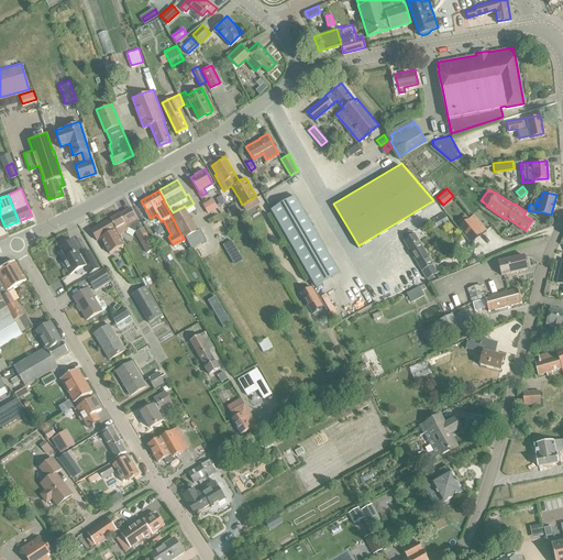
[(294,195),(271,209),(315,285),(339,271),(294,195)]
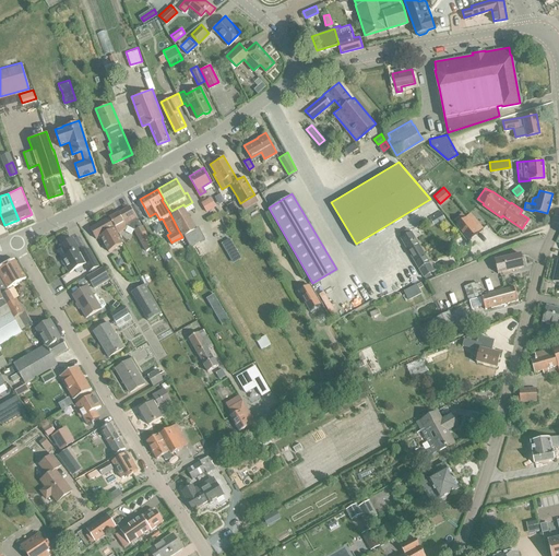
[(207,198),(201,201),(206,210),(213,206),(207,198)]
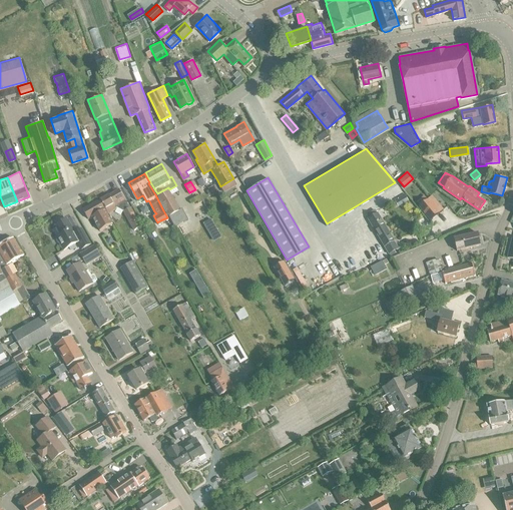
[(213,185),(206,189),(209,193),(215,189),(213,185)]
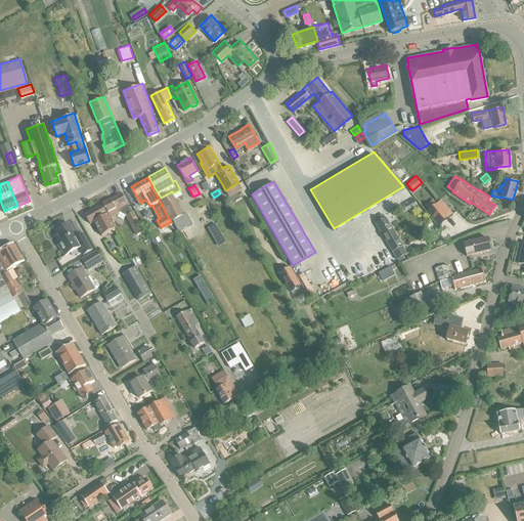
[(102,203),(111,217),(119,212),(119,211),(120,210),(126,213),(137,233),(143,229),(133,210),(132,210),(122,191),(121,191),(102,203)]
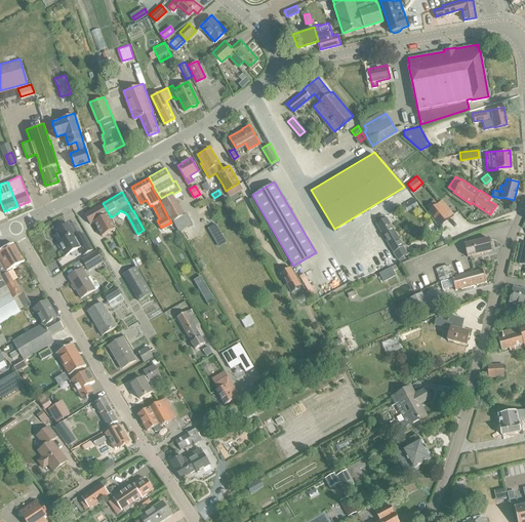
[(174,224),(177,231),(178,230),(180,229),(192,223),(186,212),(184,213),(172,192),(164,197),(160,199),(169,214),(168,214),(172,221),(173,219),(174,224)]
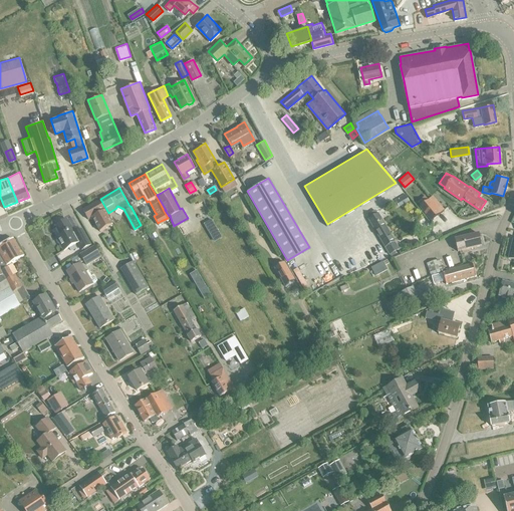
[(420,205),(431,219),(444,208),(433,194),(420,205)]
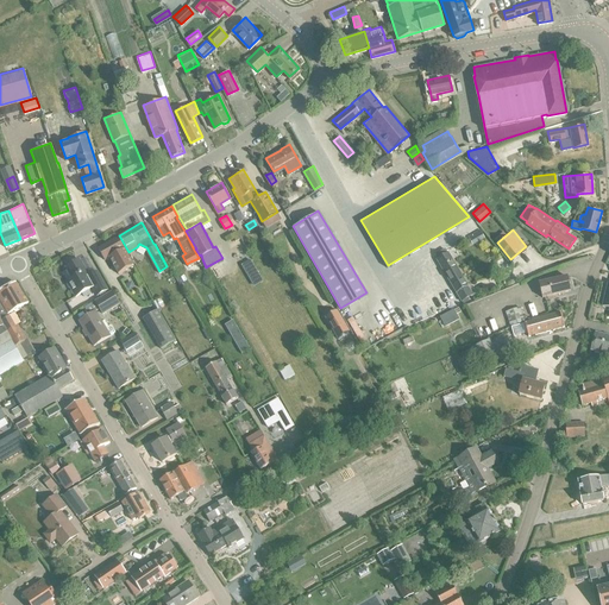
[(98,247),(104,258),(108,256),(118,271),(132,263),(118,237),(98,247)]
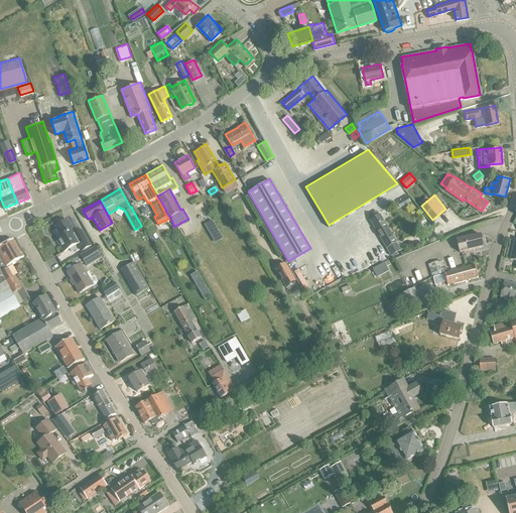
[(370,219),(391,253),(400,248),(396,240),(380,213),(379,214),(377,210),(368,215),(371,219),(370,219)]
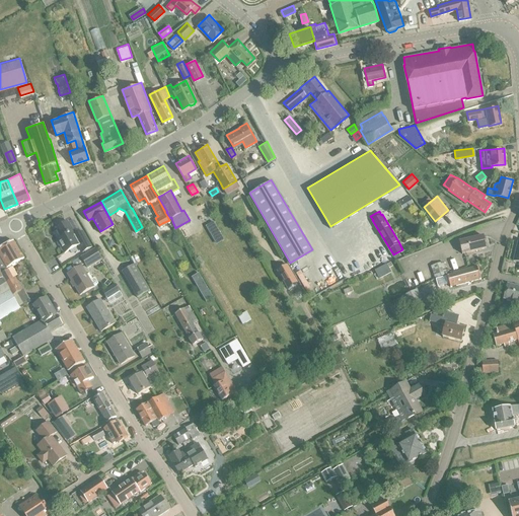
[(57,238),(64,251),(78,243),(82,250),(90,245),(82,229),(75,233),(67,219),(55,226),(61,236),(57,238)]
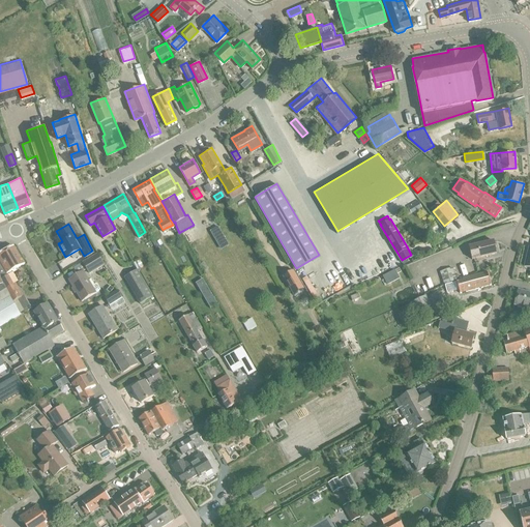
[(115,236),(121,247),(125,245),(119,234),(115,236)]
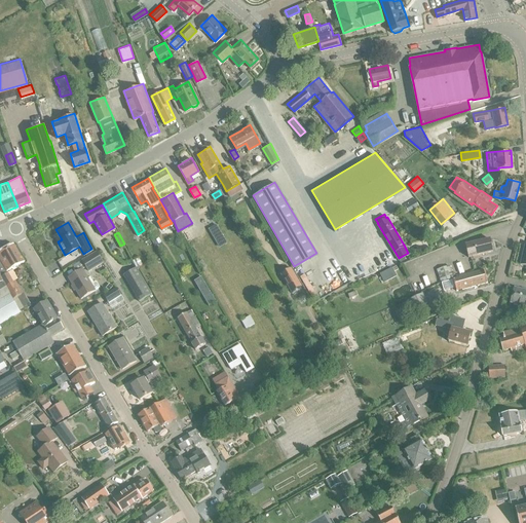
[(223,236),(216,240),(219,246),(226,241),(223,236)]
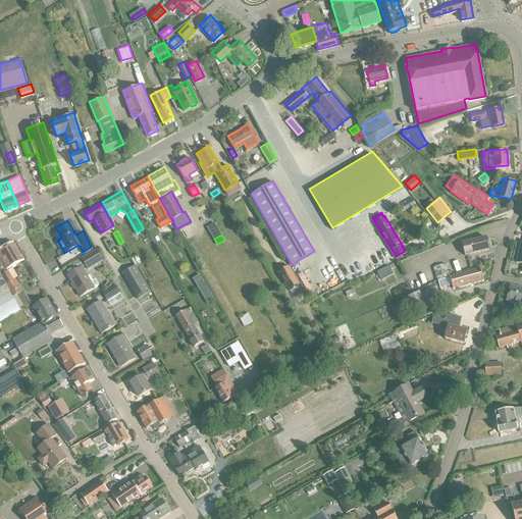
[(461,242),(464,253),(488,247),(485,235),(461,242)]
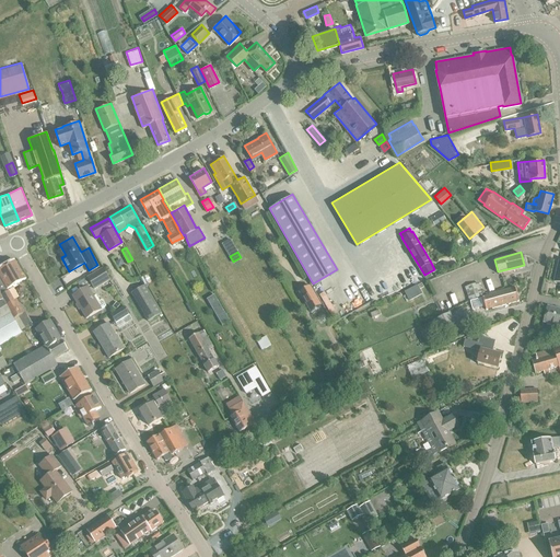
[(0,292),(11,311),(14,316),(24,311),(16,297),(14,298),(8,287),(25,277),(14,258),(0,266),(0,292)]
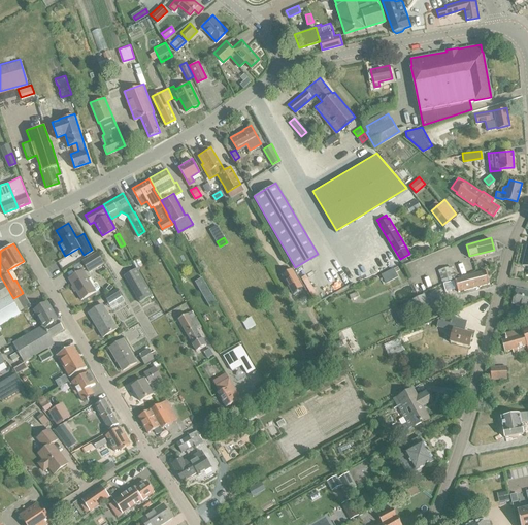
[(81,260),(89,270),(103,262),(96,252),(81,260)]
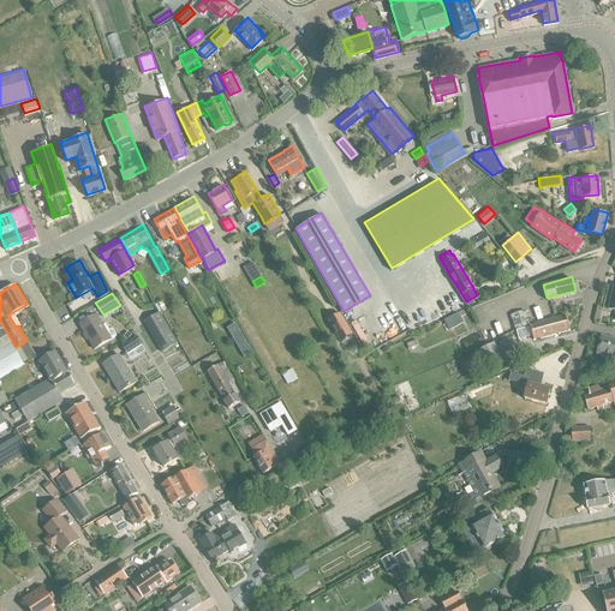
[(511,313),(515,328),(530,323),(525,309),(511,313)]
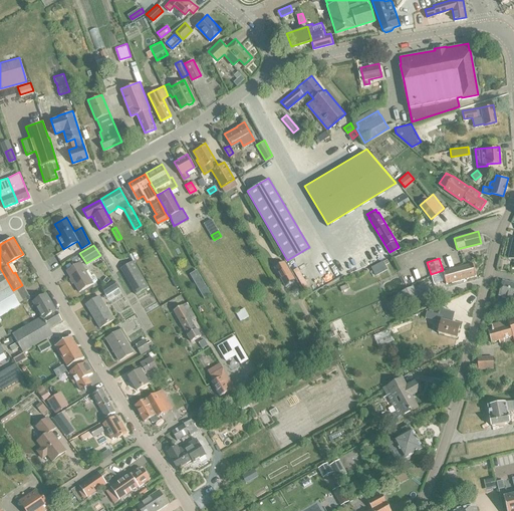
[(382,259),(372,265),(375,272),(387,266),(382,259)]
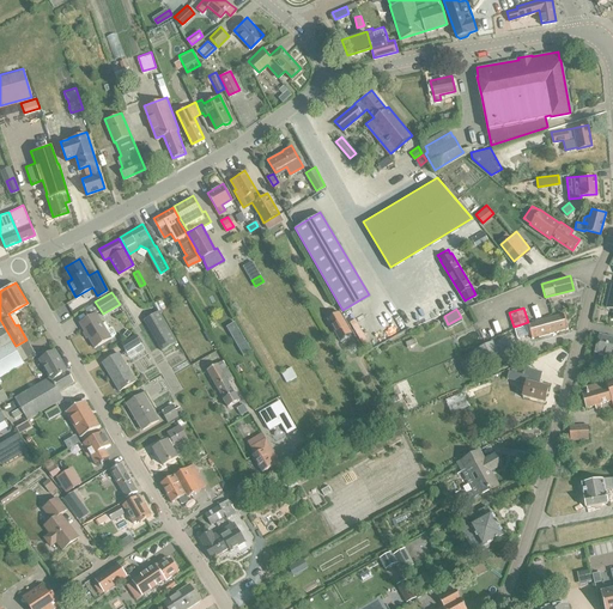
[(143,318),(162,349),(176,340),(157,310),(143,318)]
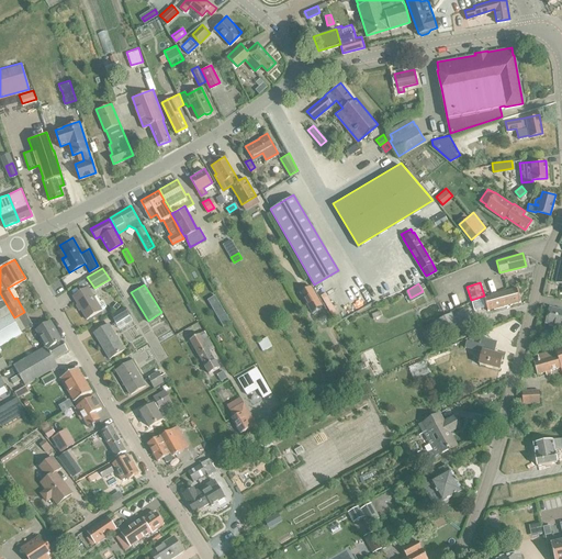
[(311,284),(300,291),(311,311),(322,304),(311,284)]
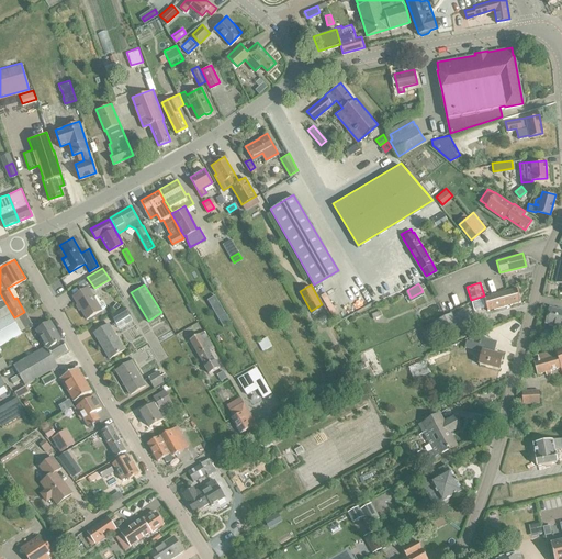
[(87,286),(72,294),(86,317),(101,309),(101,308),(107,304),(102,299),(97,302),(87,286)]
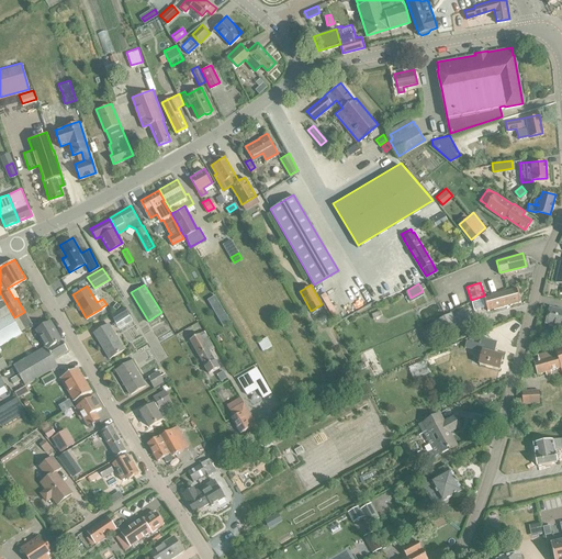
[(485,297),(472,301),(474,309),(486,305),(487,309),(520,300),(517,287),(491,293),(491,294),(485,295),(485,297)]
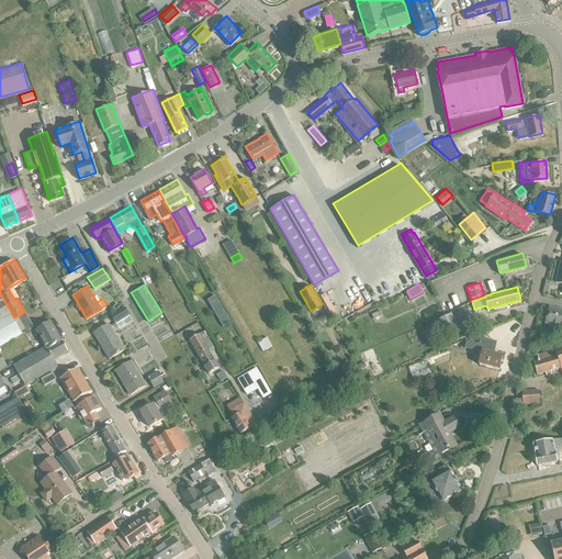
[(0,349),(0,348),(0,344),(2,343),(0,339),(0,317),(11,312),(0,293),(0,349)]
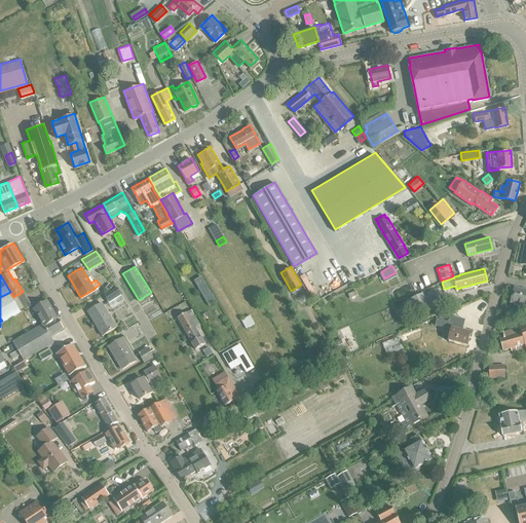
[(201,275),(194,279),(209,304),(216,300),(201,275)]
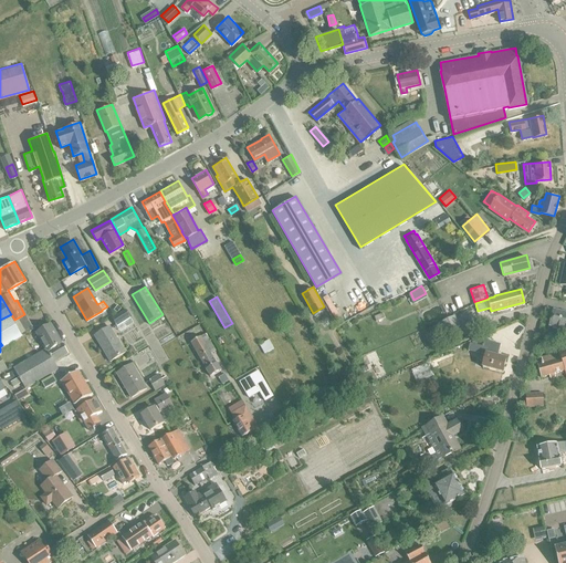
[(549,323),(565,327),(565,310),(553,308),(549,323)]
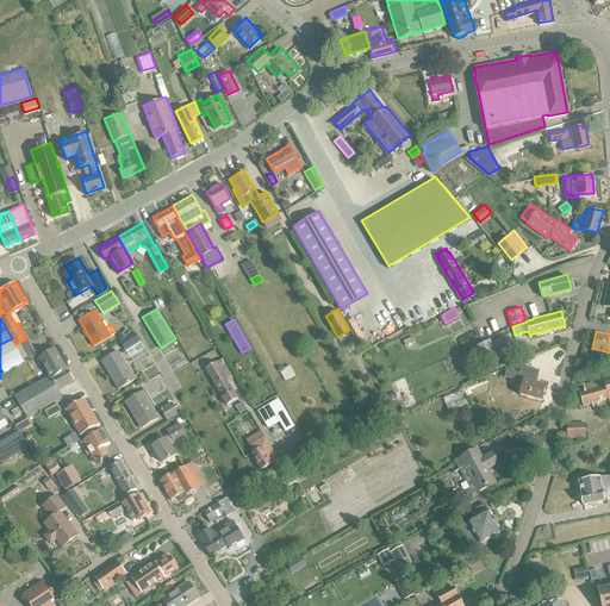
[(120,341),(123,344),(125,349),(139,341),(137,336),(135,332),(120,341)]
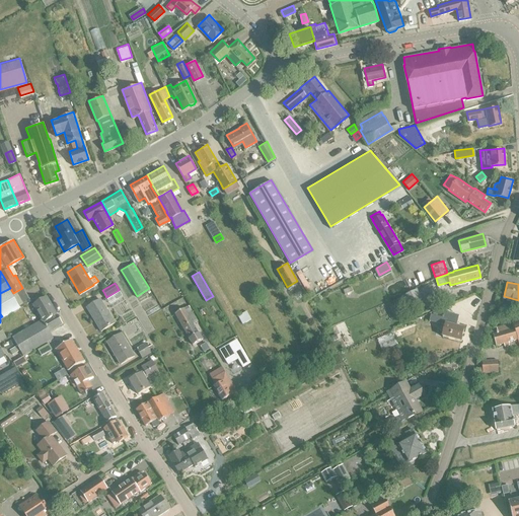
[(396,297),(401,306),(408,303),(409,306),(423,299),(417,287),(396,297)]
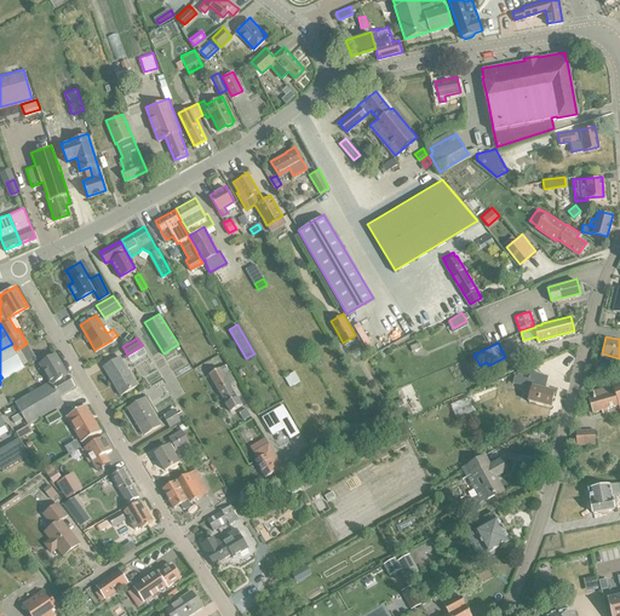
[(24,364),(16,350),(12,344),(0,350),(0,374),(3,378),(24,364)]
